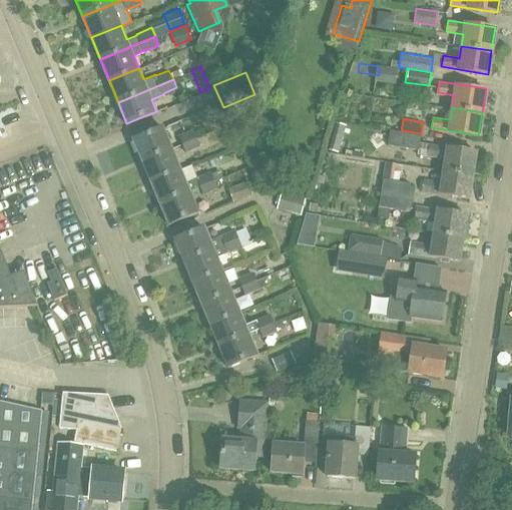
[(141,159),(171,147),(162,126),(132,138),(141,159)]
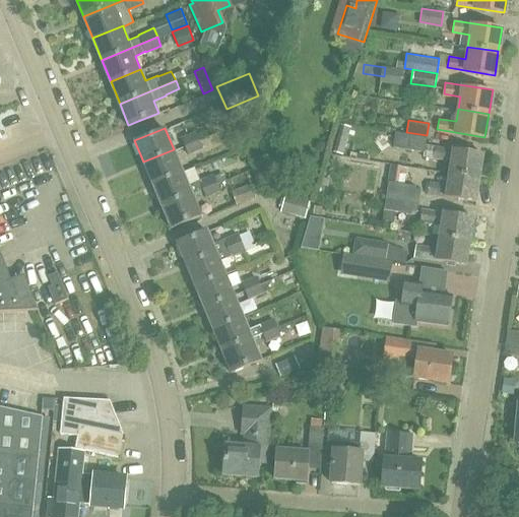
[(196,130),(188,133),(180,136),(184,145),(199,139),(196,130)]
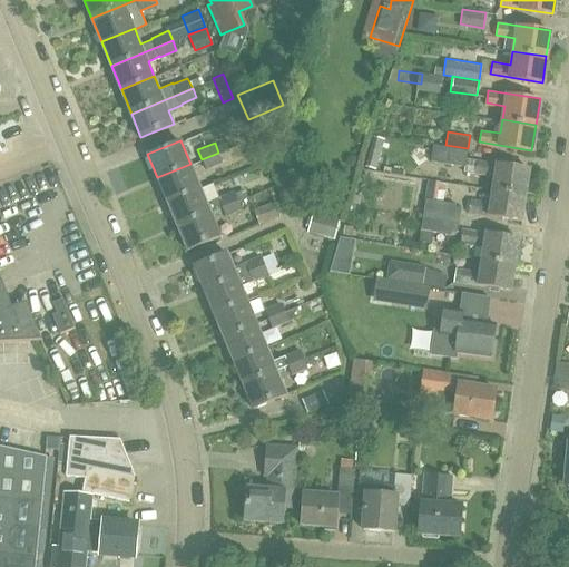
[(468,148),(445,145),(433,144),(431,159),(466,165),(468,148)]
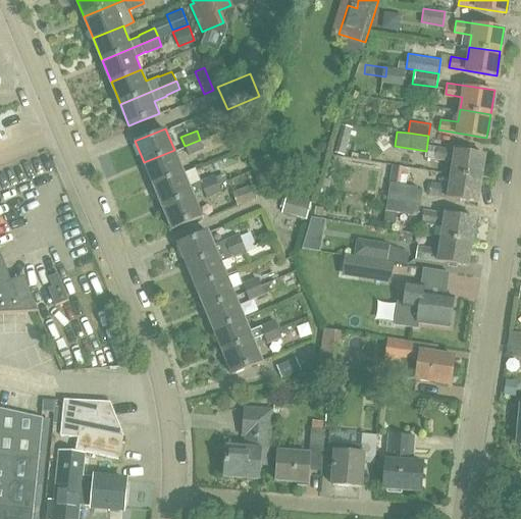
[(204,148),(200,140),(185,146),(189,154),(204,148)]
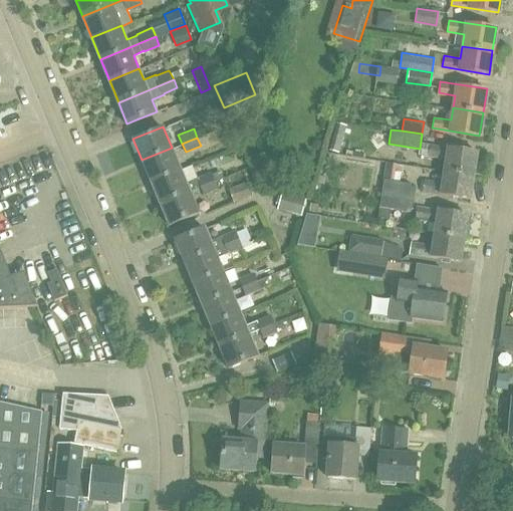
[(444,170),(473,174),(477,151),(431,144),(429,155),(446,158),(444,170)]
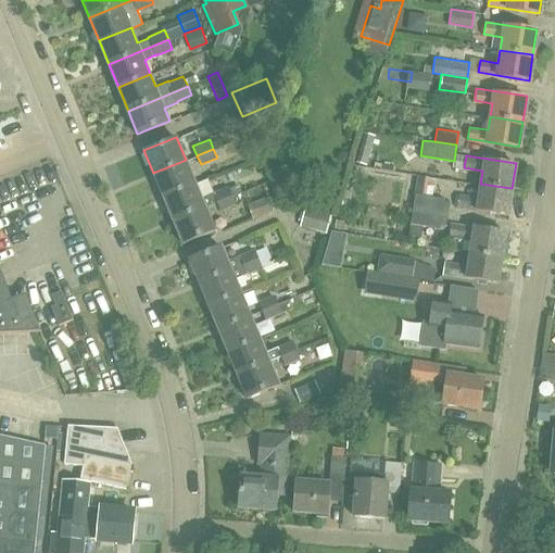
[(186,160),(153,173),(163,197),(194,184),(186,160)]
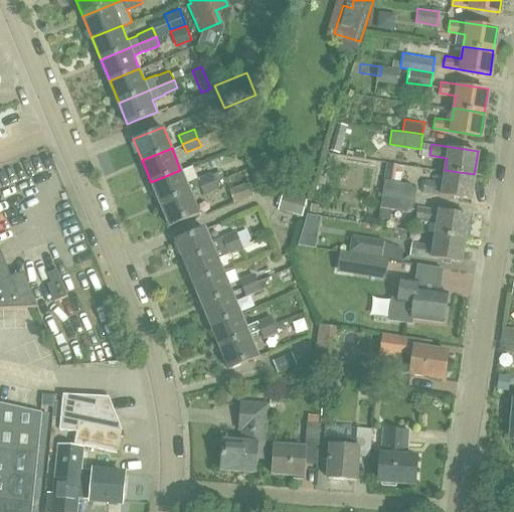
[(382,193),(414,197),(415,186),(411,186),(411,182),(394,180),(396,163),(386,161),(383,178),(384,179),(382,193)]
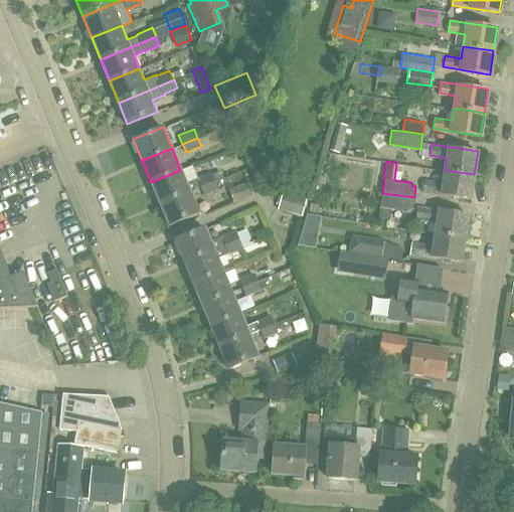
[(180,170),(151,182),(160,204),(189,192),(189,191),(200,186),(201,187),(215,181),(215,180),(228,175),(224,165),(196,177),(197,177),(185,182),(180,170)]
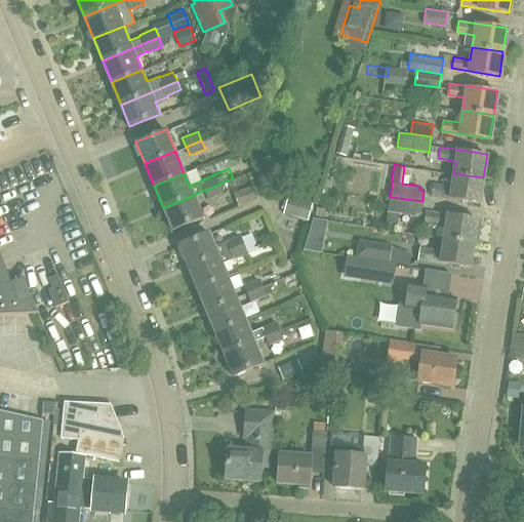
[(483,177),(453,173),(451,186),(433,183),(432,194),(480,202),(483,177)]
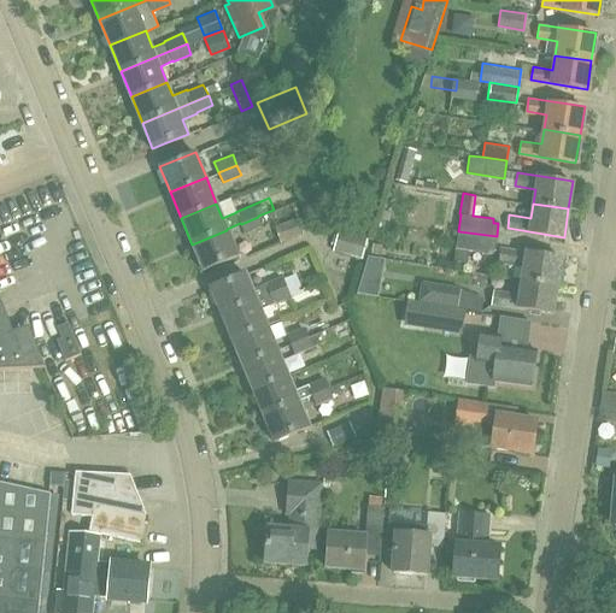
[(281,241),(303,231),(297,216),(274,225),(281,241)]
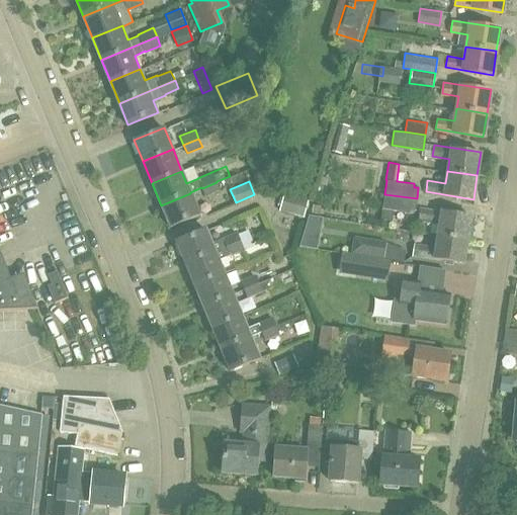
[(220,189),(217,182),(202,188),(205,195),(220,189)]
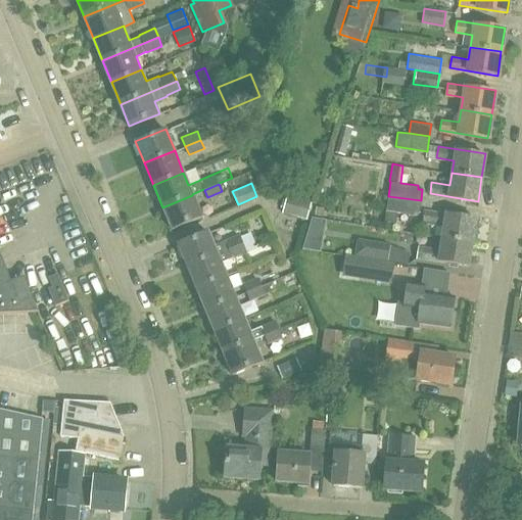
[(306,218),(312,198),(287,192),(282,211),(306,218)]
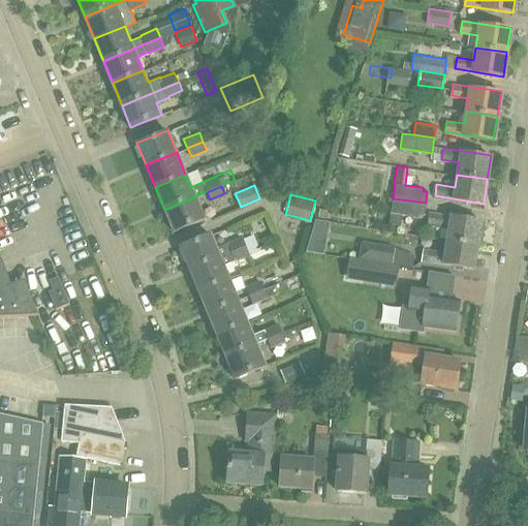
[(204,219),(194,197),(164,210),(173,231),(204,219)]
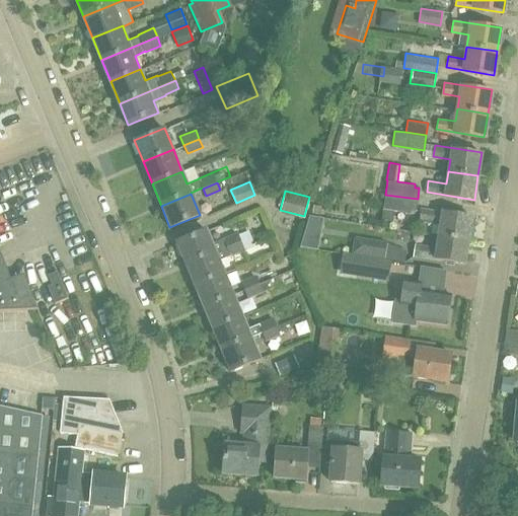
[(418,199),(385,195),(383,208),(411,212),(411,210),(416,210),(418,199)]
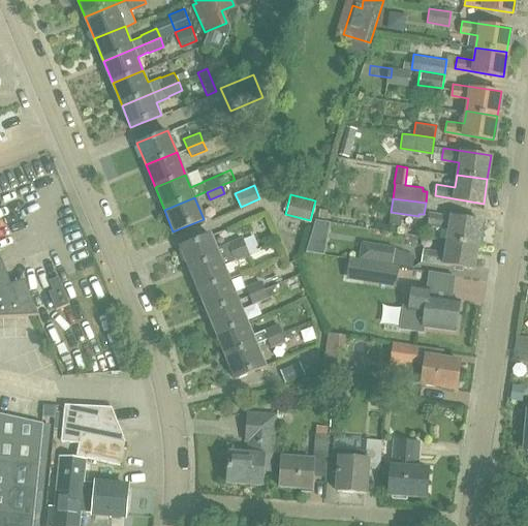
[(446,239),(477,243),(480,218),(431,211),(428,212),(427,224),(448,227),(446,239)]
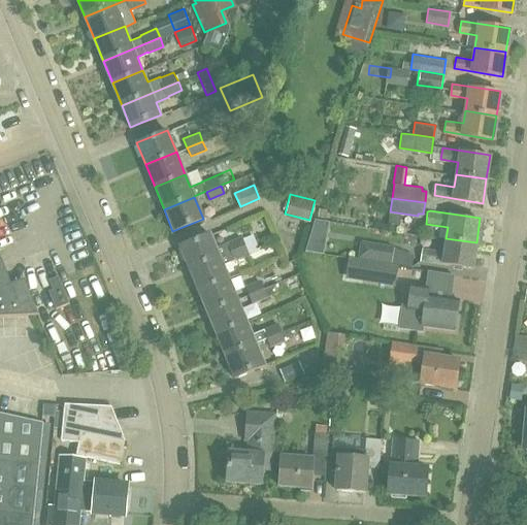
[(295,219),(293,228),(311,232),(314,223),(295,219)]
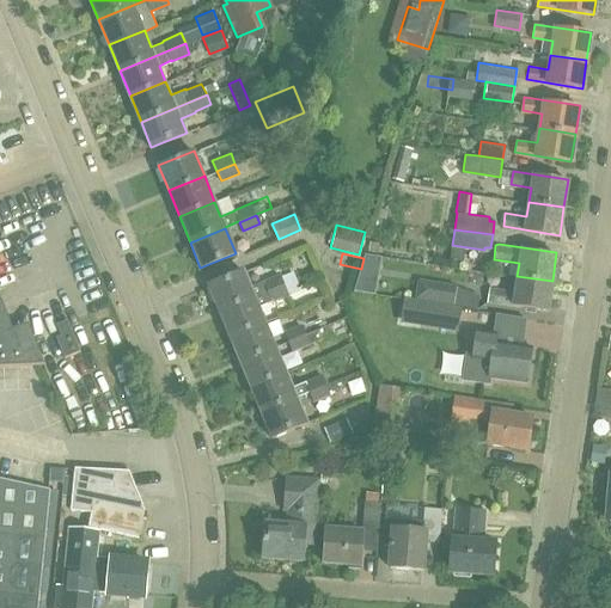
[(84,262),(90,280),(105,274),(99,256),(84,262)]
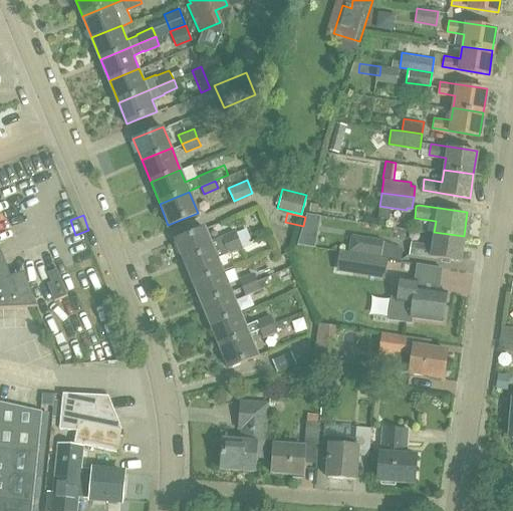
[(213,248),(249,234),(246,227),(236,231),(235,229),(221,235),(209,240),(204,227),(174,239),(183,261),(213,248)]
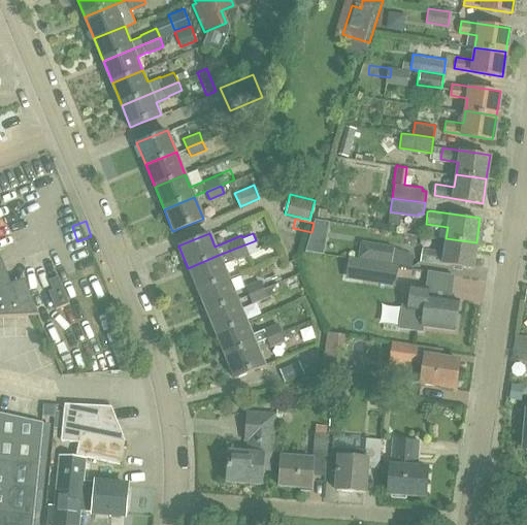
[(476,242),(446,238),(443,251),(422,248),(421,259),(472,266),(476,242)]
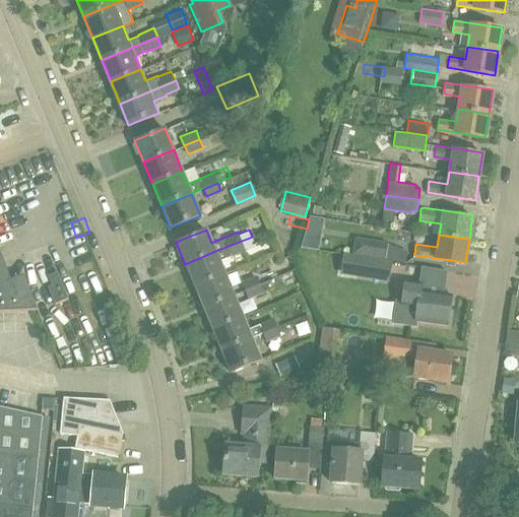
[(255,245),(252,237),(215,251),(185,264),(194,285),(224,273),(218,260),(255,245)]
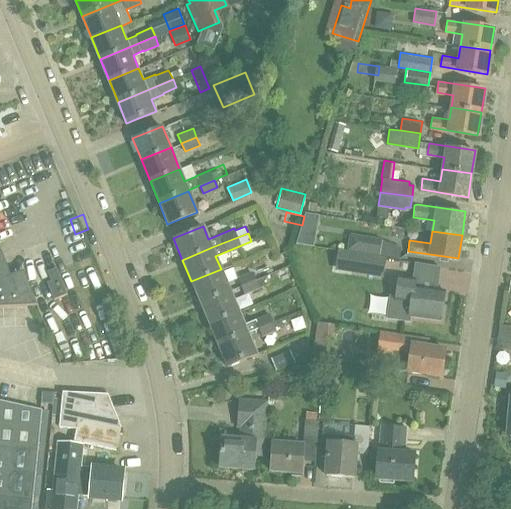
[(381,238),(362,235),(349,233),(346,249),(359,251),(379,254),(381,238)]
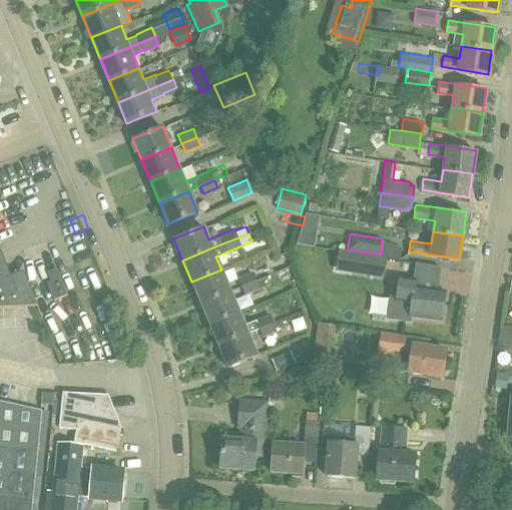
[(0,304),(37,303),(23,270),(12,275),(0,244),(0,304)]
